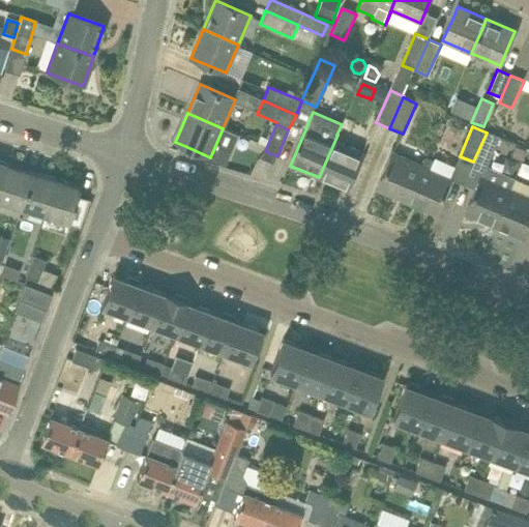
[(500,138),(487,133),(473,162),(487,168),(488,167),(500,138)]
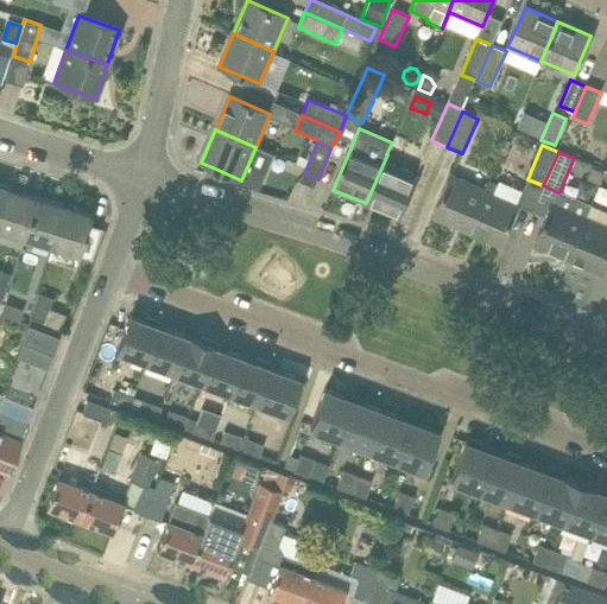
[(387,154),(366,203),(399,217),(416,177),(399,170),(404,161),(387,154)]
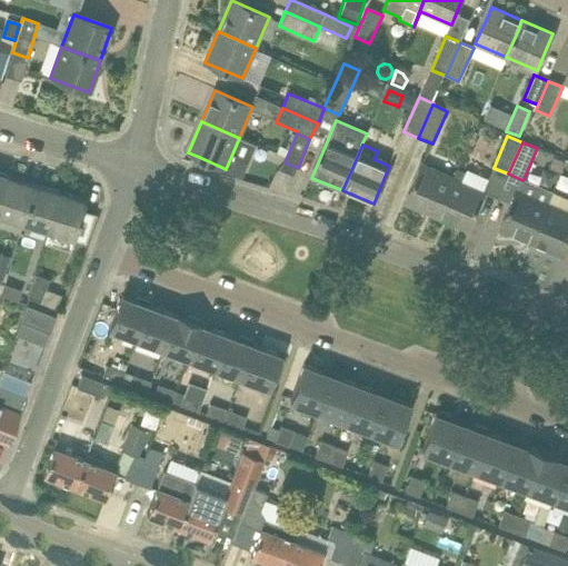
[(456,169),(452,178),(422,166),(406,204),(437,217),(458,169),(456,169)]
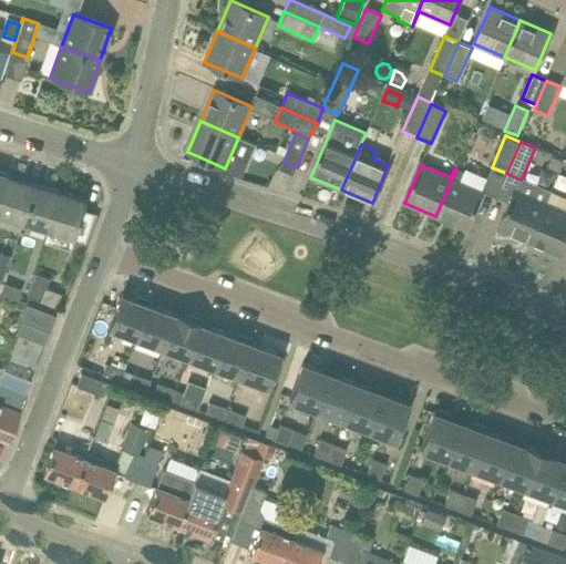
[(466,229),(483,192),(486,182),(456,168),(435,216),(466,229)]
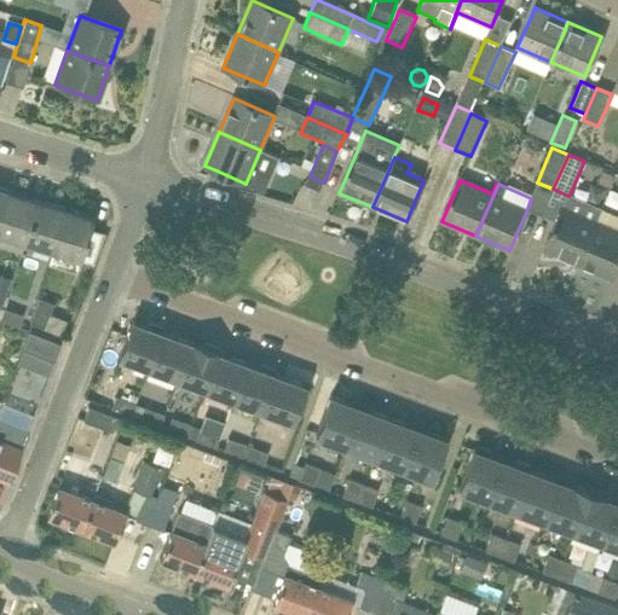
[(9,192),(0,218),(0,247),(19,254),(23,243),(36,201),(9,192)]
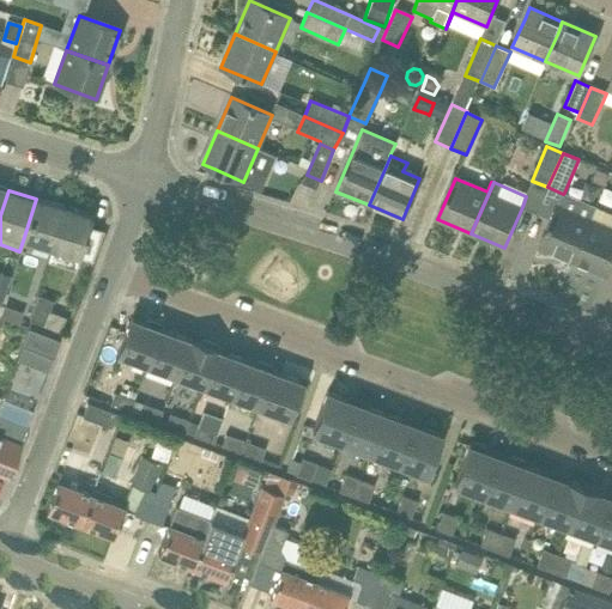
[(597,207),(564,193),(563,194),(539,247),(573,261),(597,207)]
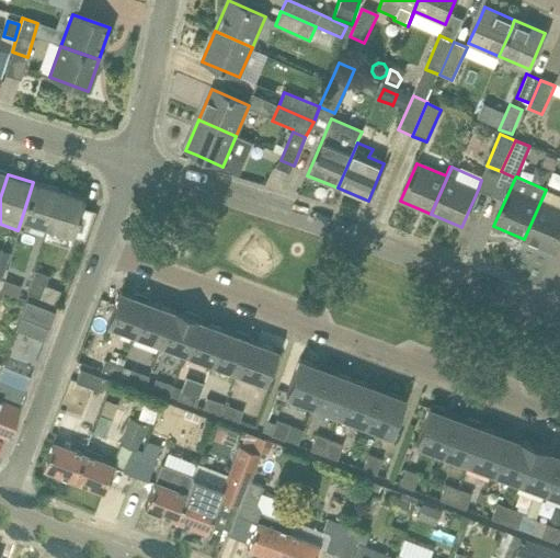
[(33,182),(21,220),(46,227),(57,190),(33,182)]
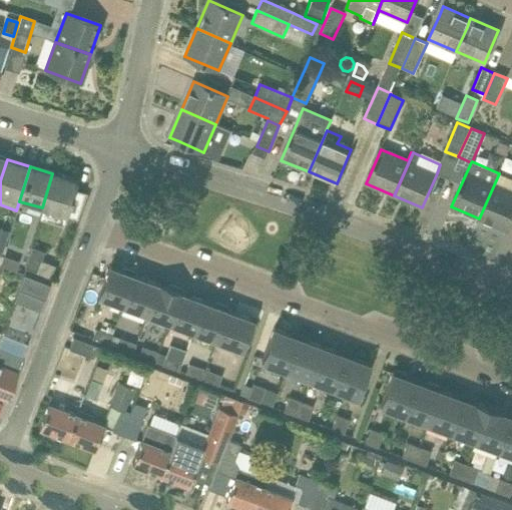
[(52,173),(42,207),(75,218),(83,193),(73,190),(76,180),(52,173)]
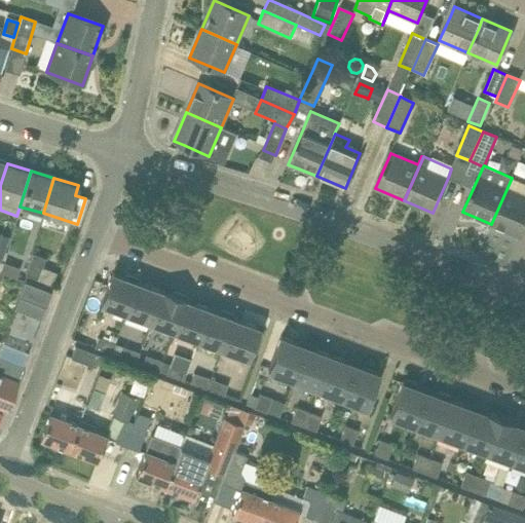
[(524,224),(524,184),(512,179),(512,178),(491,224),(520,236),(524,224)]
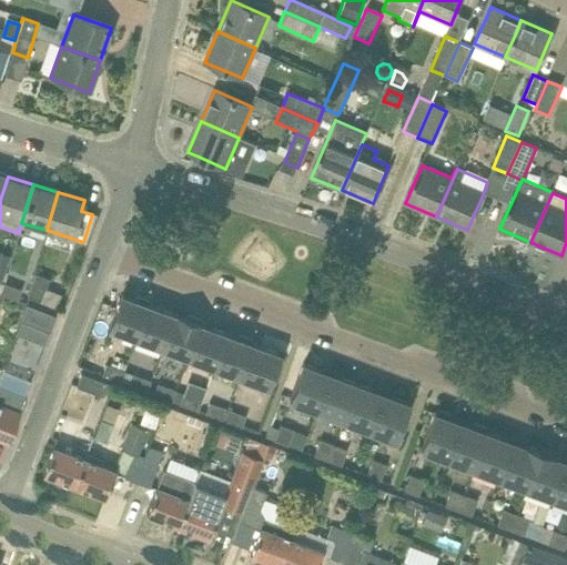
[(26,298),(54,309),(56,306),(59,298),(60,295),(46,290),(49,281),(34,275),(26,298)]
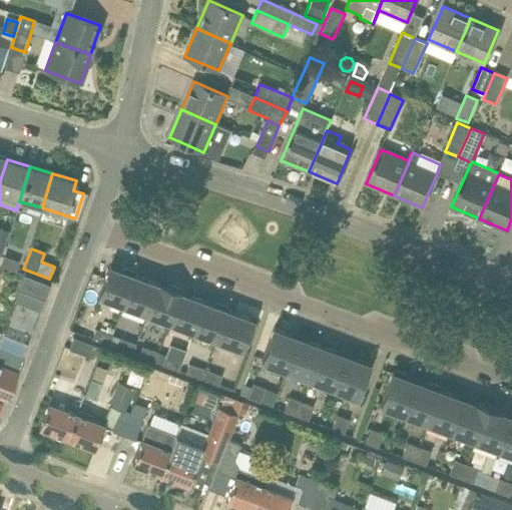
[(0,267),(15,273),(19,264),(2,258),(0,263),(0,267)]
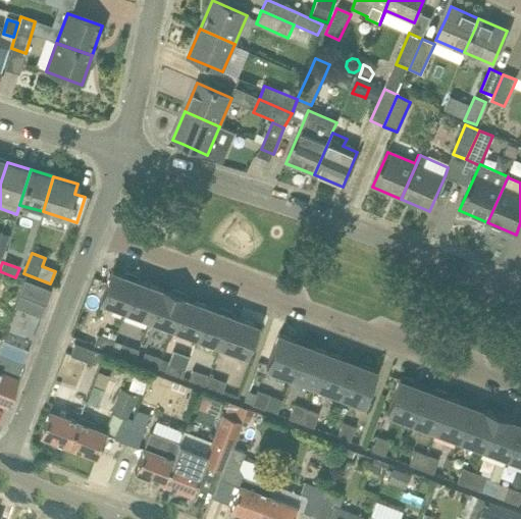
[(112,272),(102,300),(101,302),(125,311),(137,281),(112,272)]
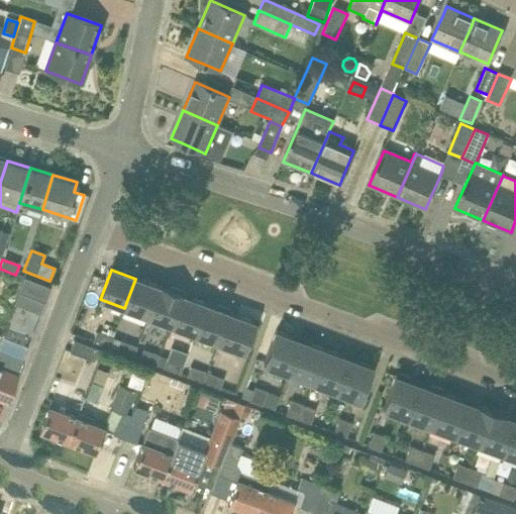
[(24,278),(18,293),(44,304),(50,288),(24,278)]
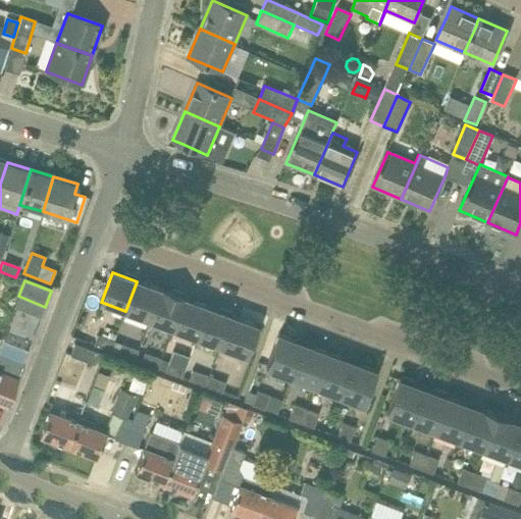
[(137,281),(125,311),(149,320),(160,291),(137,281)]
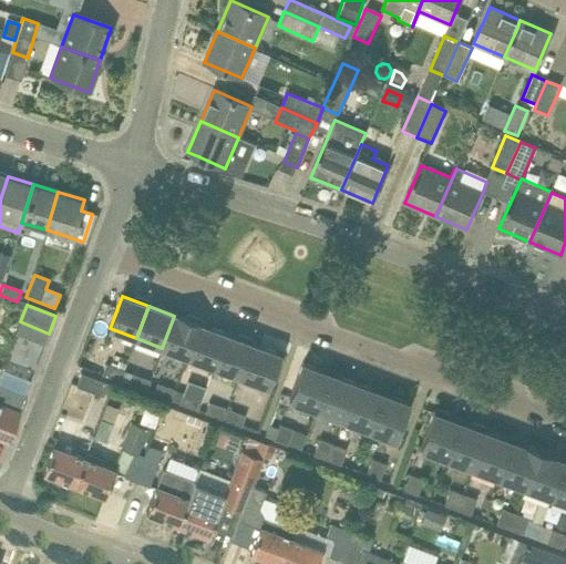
[(174,316),(162,348),(187,358),(199,325),(174,316)]
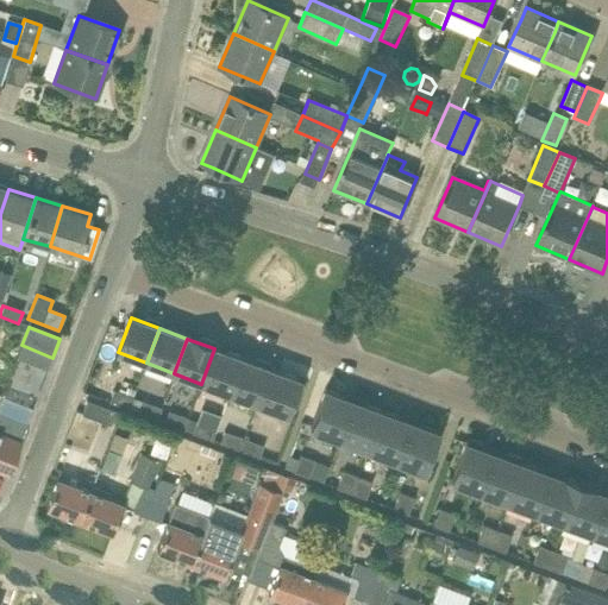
[(201,384),(229,394),(242,359),(214,348),(201,384)]
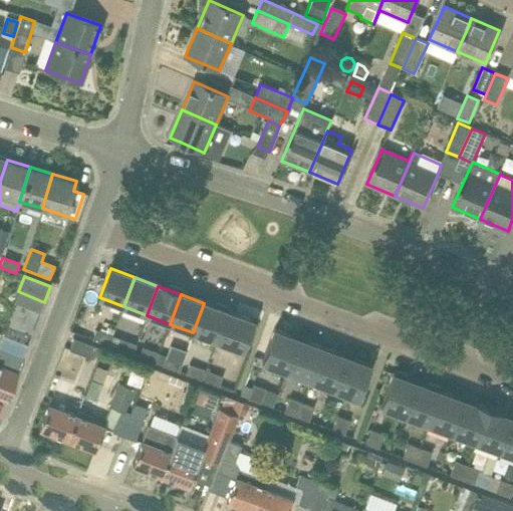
[(193,332),(216,341),(227,312),(204,303),(193,332)]
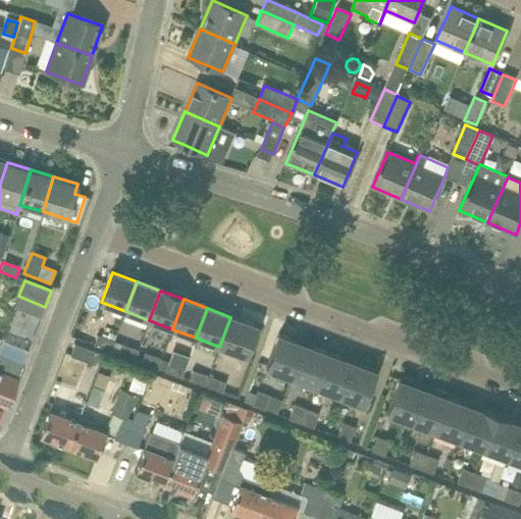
[(230,317),(219,347),(244,356),(255,326),(230,317)]
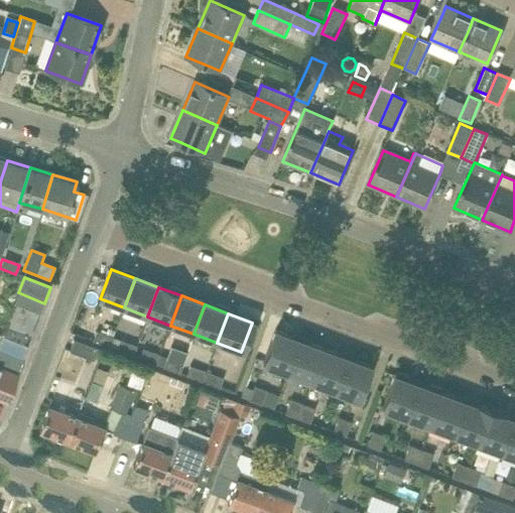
[(275,331),(262,365),(287,374),(295,350),(299,340),(275,331)]
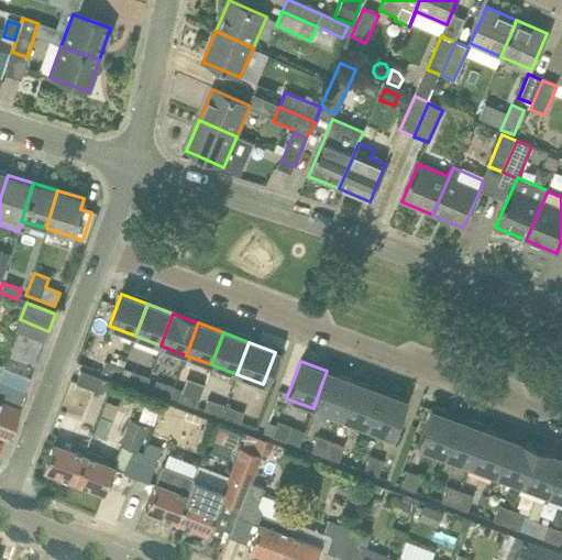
[(103,362),(100,373),(119,380),(122,370),(103,362)]
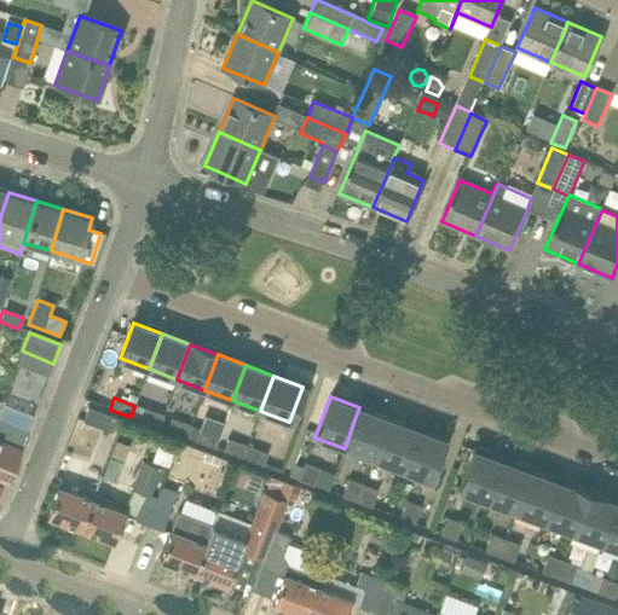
[(82,422),(110,433),(115,418),(88,407),(82,422)]
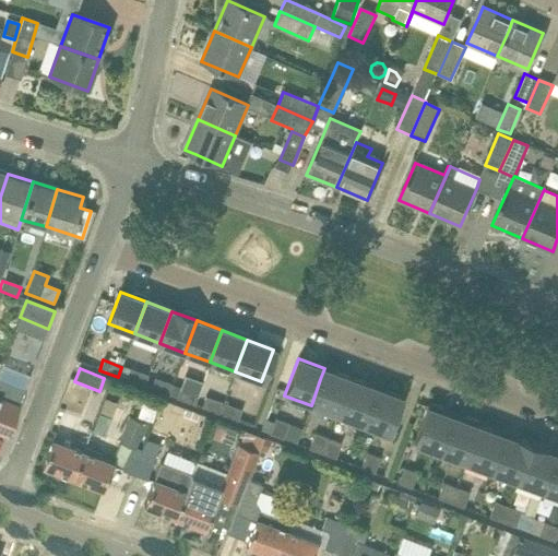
[(324,368),(320,379),(311,405),(336,414),(351,378),(324,368)]
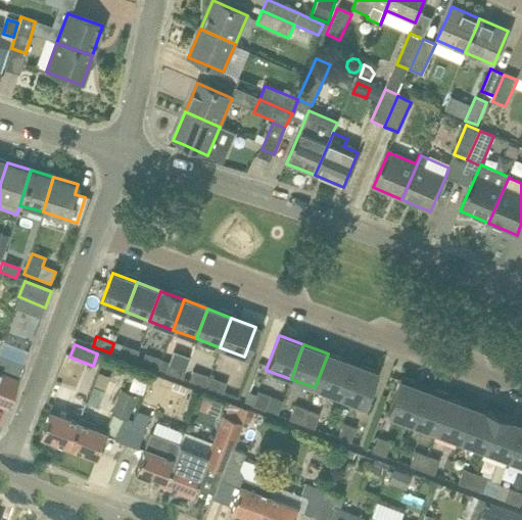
[(138,351),(120,345),(116,355),(134,362),(138,351)]
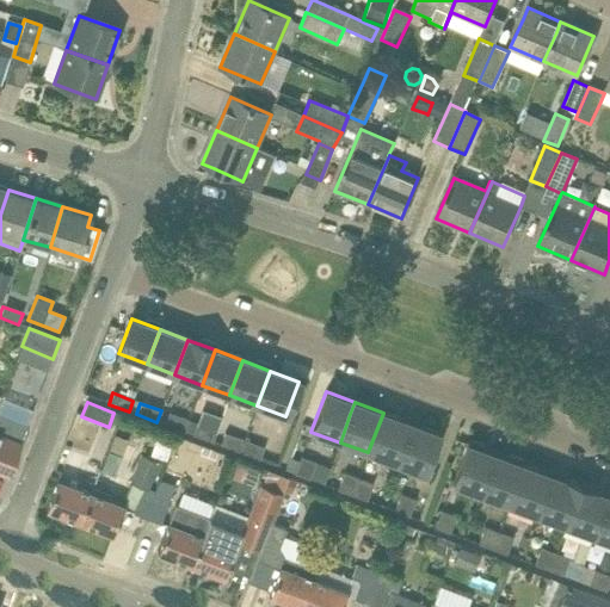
[(368,452),(396,463),(411,423),(383,413),(368,452)]
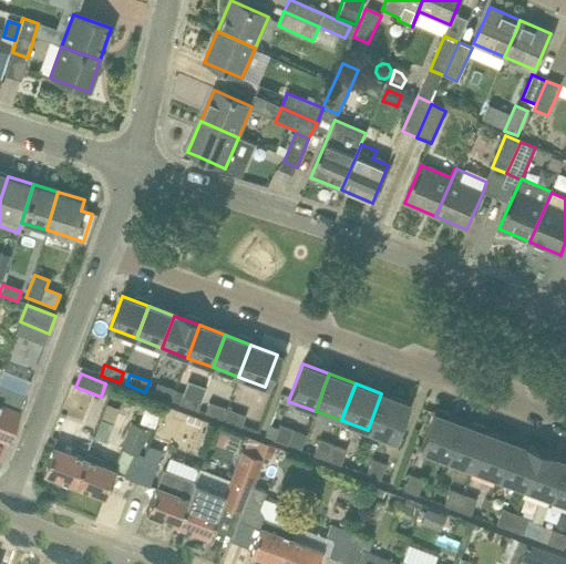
[(175,391),(156,385),(153,395),(171,401),(175,391)]
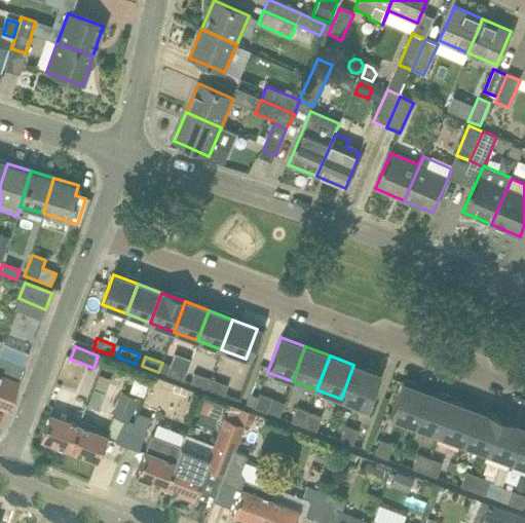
[(0,406),(6,409),(17,381),(17,380),(23,367),(0,358),(0,406)]
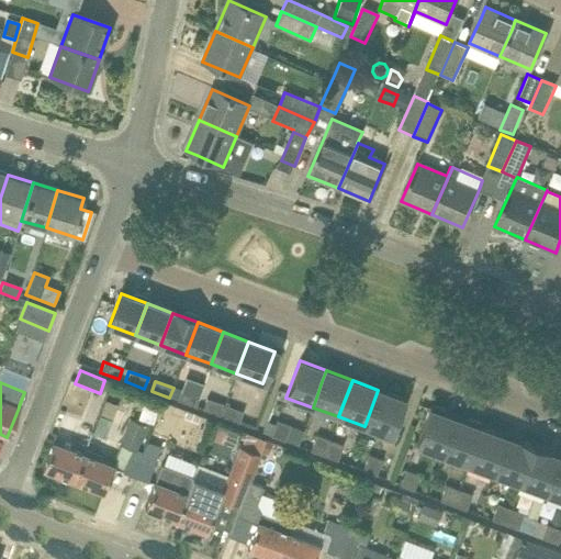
[(199,397),(180,390),(177,401),(195,407),(199,397)]
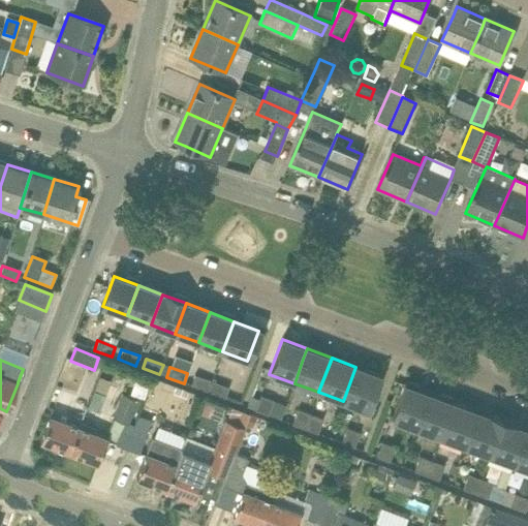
[(355,367),(343,401),(368,410),(381,376),(355,367)]
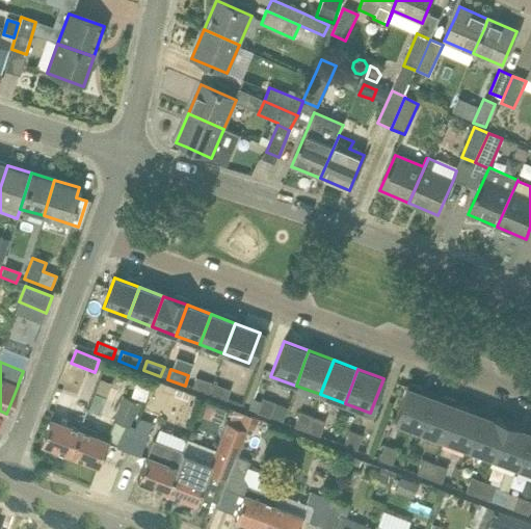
[(195,378),(191,389),(208,395),(211,385),(195,378)]
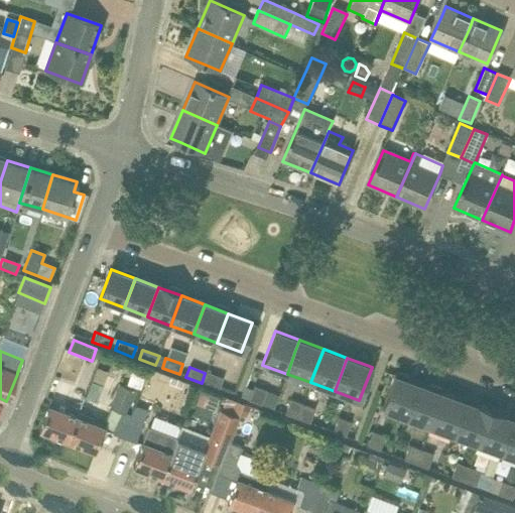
[(96,369),(91,382),(102,386),(107,374),(96,369)]
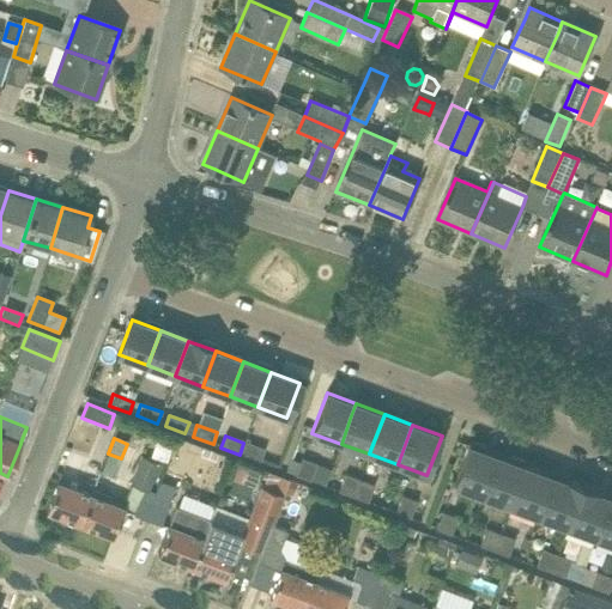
[(265,450),(243,443),(240,455),(260,462),(265,450)]
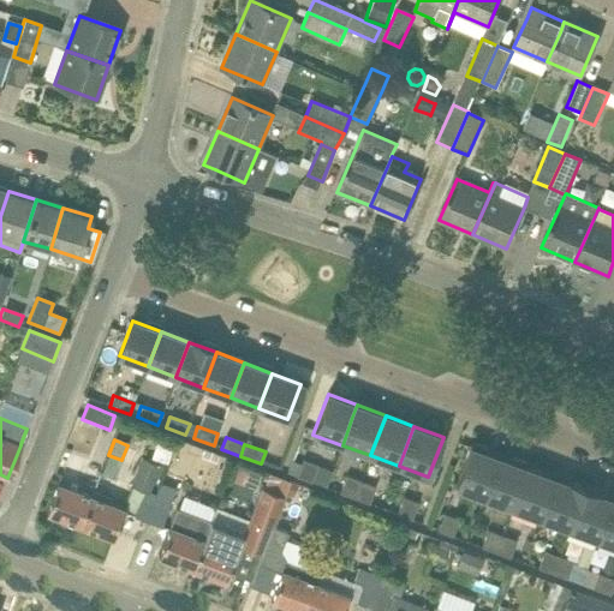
[(470,447),(465,457),(454,487),(484,498),(499,457),(470,447)]
